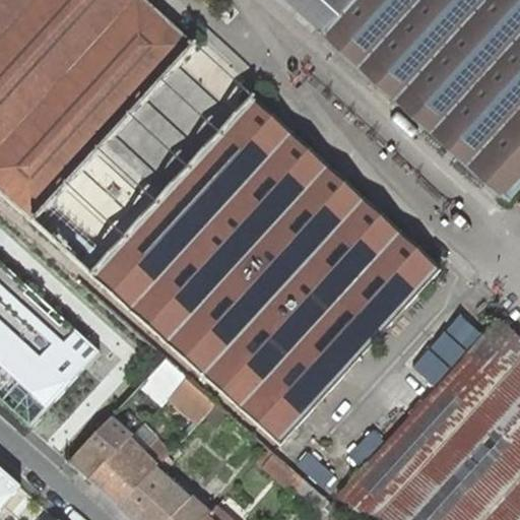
[(155,0),(0,0),(0,185),(94,265),(116,240),(67,199),(111,148),(173,201),(102,285),(294,448),(452,262),(221,67),(191,104),(168,85),(205,42),(155,0)]
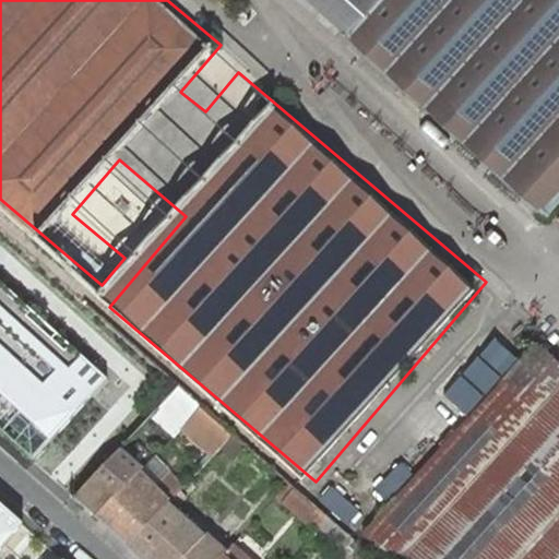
[(308,0),(314,7),(348,36),(381,0),(308,0)]
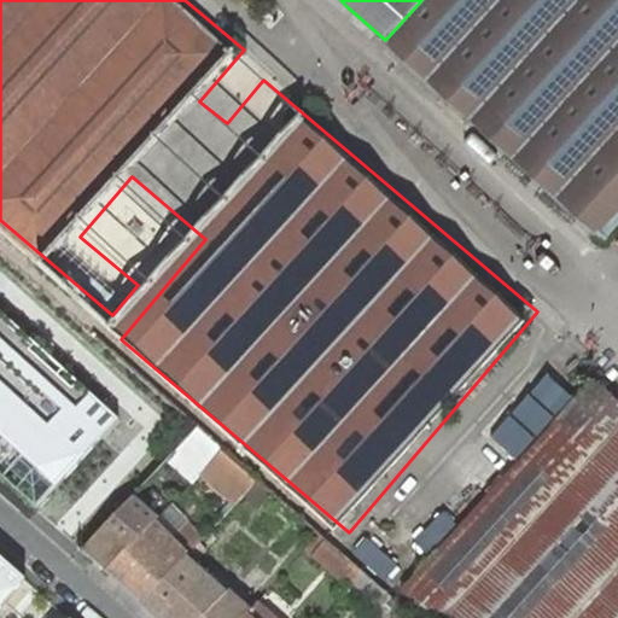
[(617,215),(617,0),(421,0),(385,40),(600,234),(617,215)]
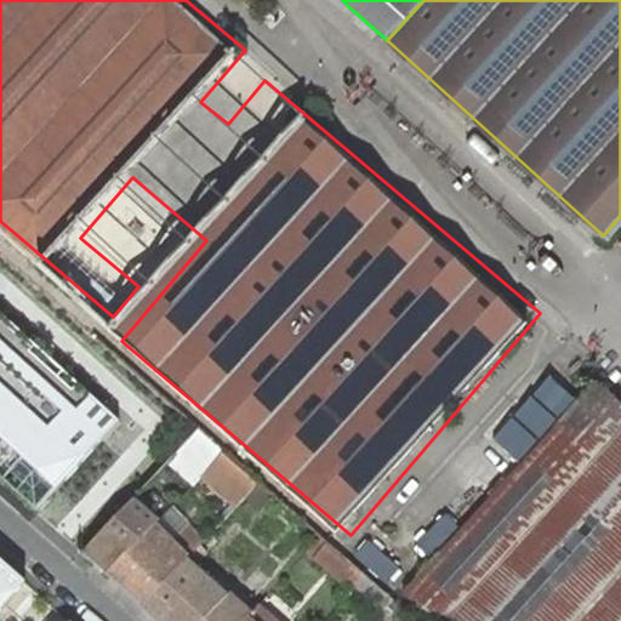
[(120,422),(0,313),(0,479),(38,513),(120,422)]
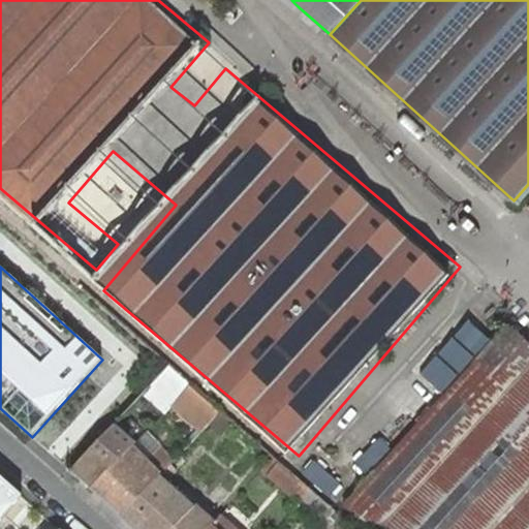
[(528,528),(528,346),(506,325),(344,506),(369,528),(528,528)]
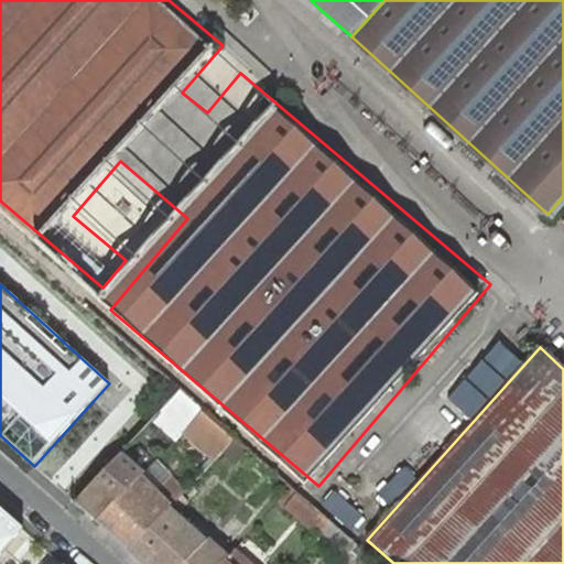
[(203,410),(181,390),(155,416),(160,421),(161,420),(167,425),(164,430),(175,440),(184,431),(203,410)]
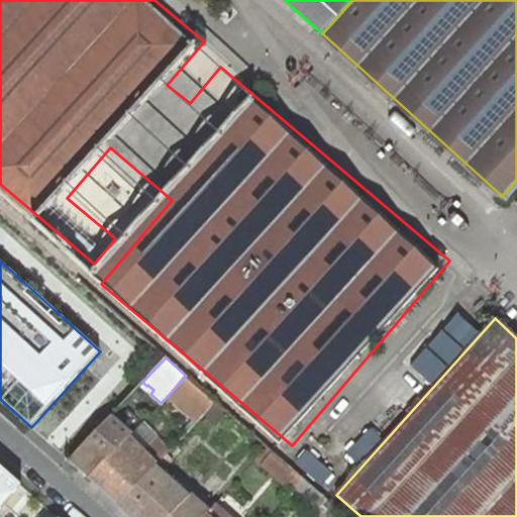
[(215,402),(186,376),(169,395),(198,420),(215,402)]
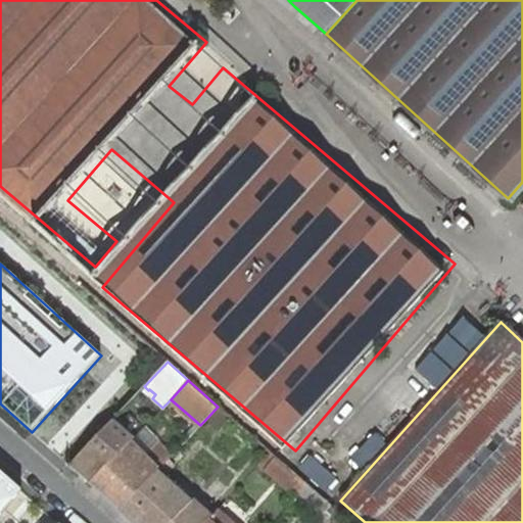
[(119,426),(112,420),(68,466),(89,484),(129,441),(133,438),(119,426)]
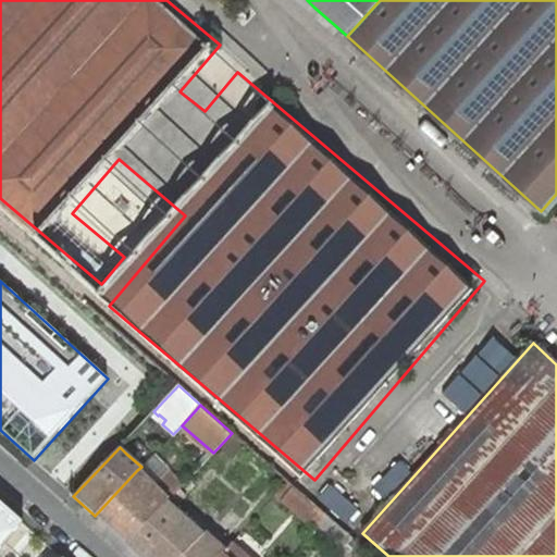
[(152,485),(166,470),(152,456),(141,467),(137,470),(152,485)]
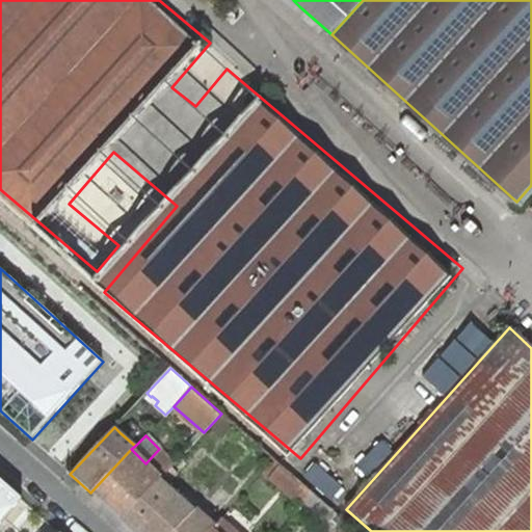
[(200,449),(193,444),(182,455),(188,461),(200,449)]
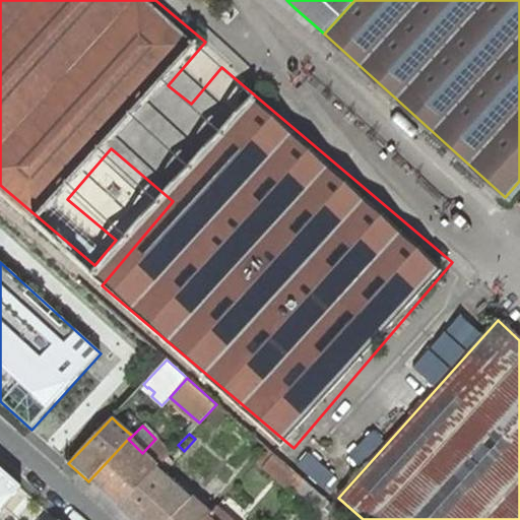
[(128,439),(88,481),(118,508),(156,467),(160,463),(170,453),(155,439),(142,453),(128,439)]
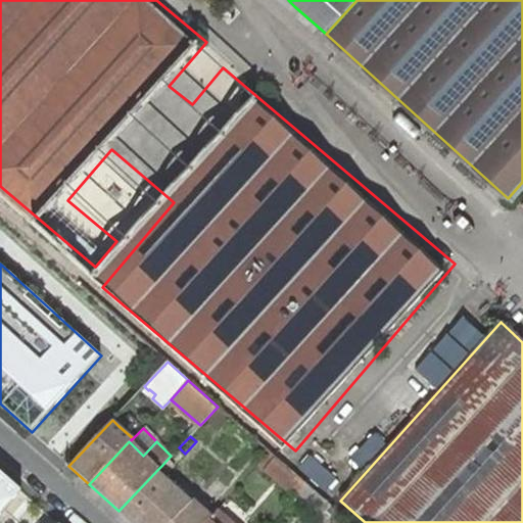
[(179,447),(171,456),(161,466),(168,471),(185,454),(179,447)]
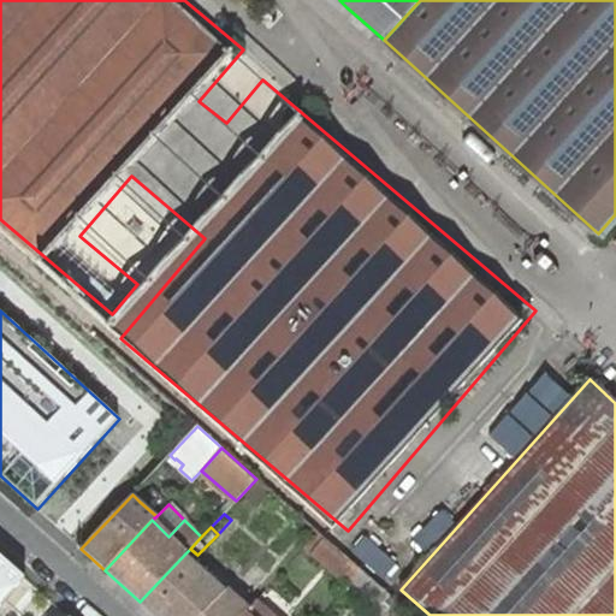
[(318,532),(302,550),(313,558),(327,542),(318,532)]
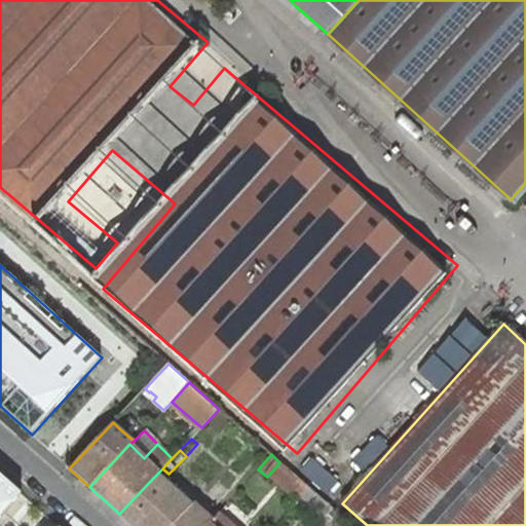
[(302,482),(279,462),(267,477),(289,496),(302,482)]
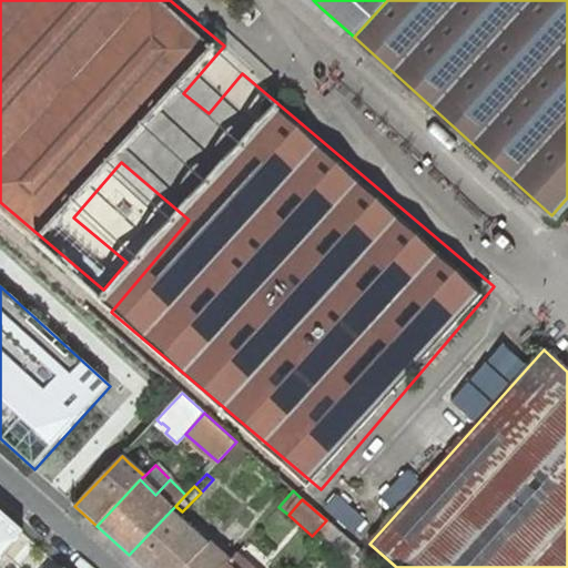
[(210,566),(198,555),(209,544),(199,535),(184,523),(171,510),(129,555),(143,567),(222,567),(236,553),(242,546),(234,539),(210,566)]
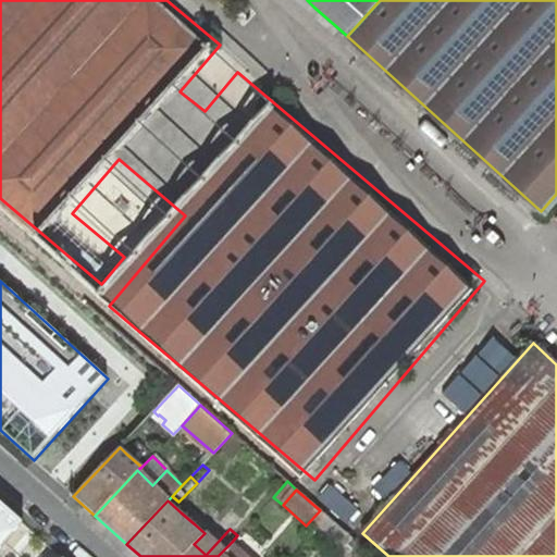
[(0,546),(21,522),(0,504),(0,546)]
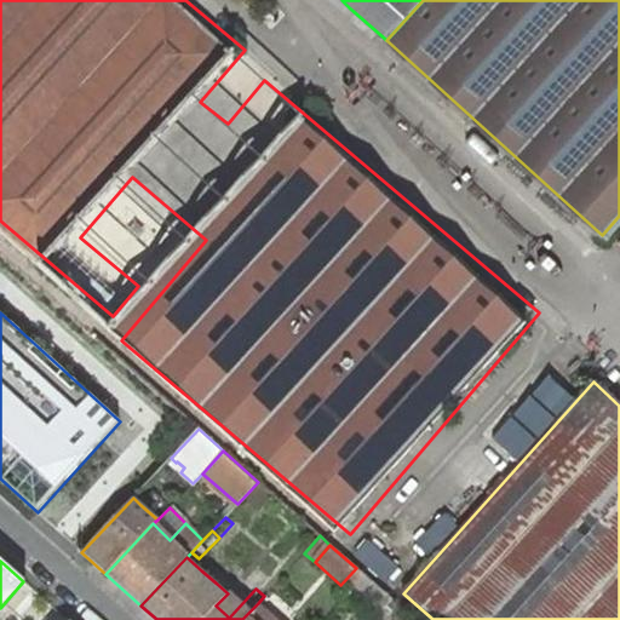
[(356,568),(340,585),(349,591),(354,585),(362,574),(356,568)]
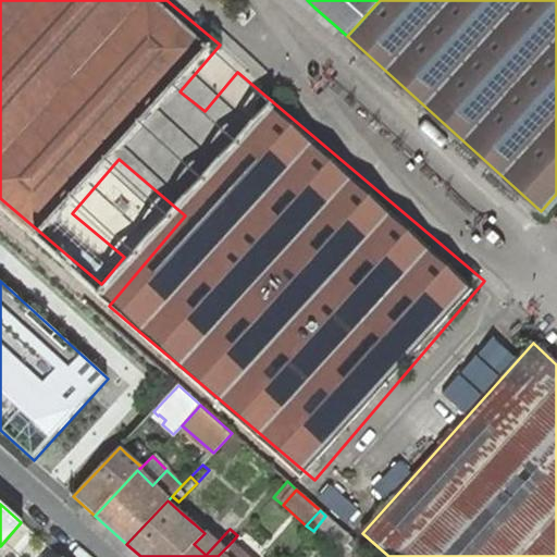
[(351,539),(325,516),(318,525),(344,548),(345,547),(351,539)]
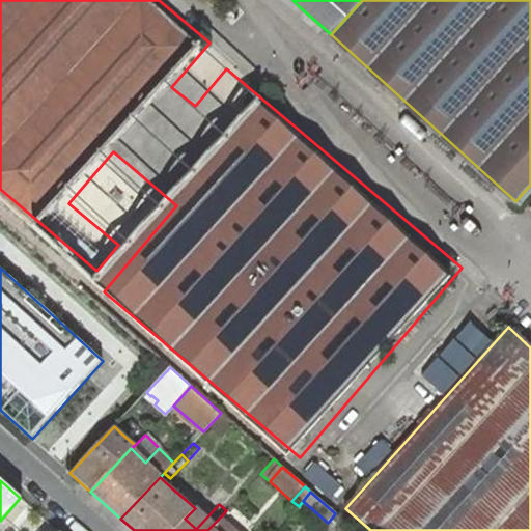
[(337,529),(344,521),(338,515),(335,513),(329,522),(337,529)]
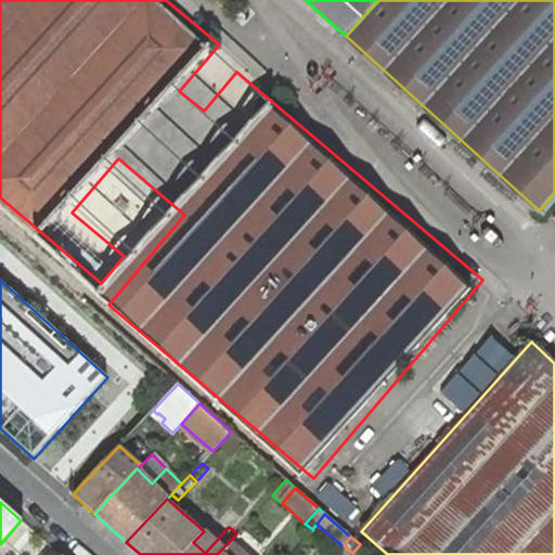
[(247,554),(232,541),(231,540),(217,554),(247,554)]
